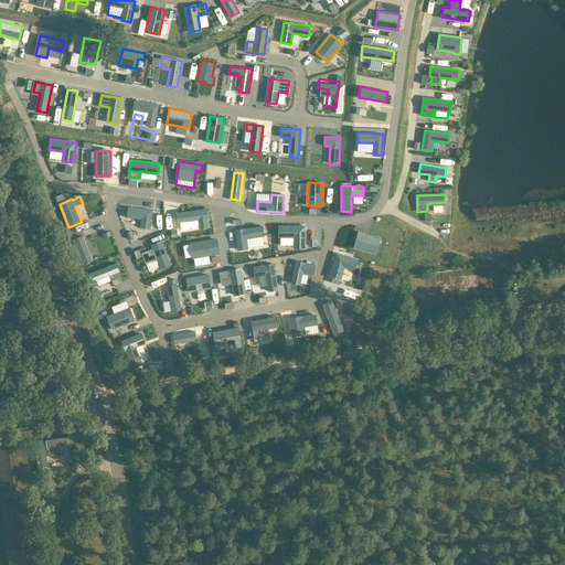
[(129,208),(128,217),(141,219),(140,225),(140,227),(150,228),(152,210),(129,208)]
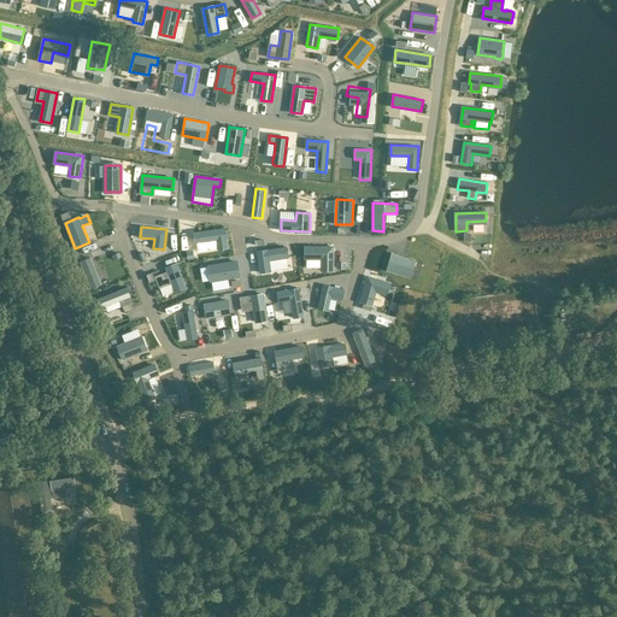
[(225,228),(194,233),(195,242),(217,240),(218,248),(228,247),(225,228)]
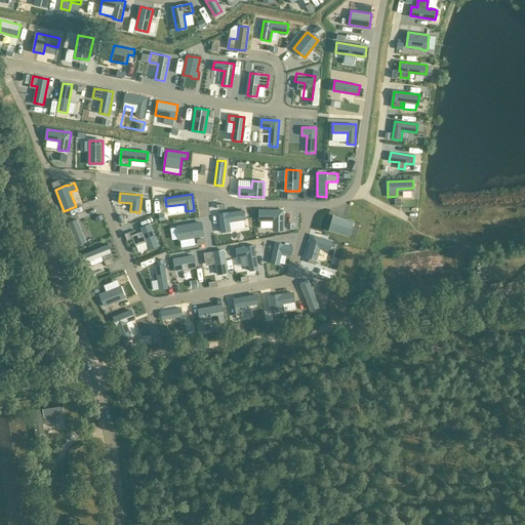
[(243,210),(218,214),(221,232),(231,231),(231,230),(229,221),(244,219),(245,218),(243,210)]
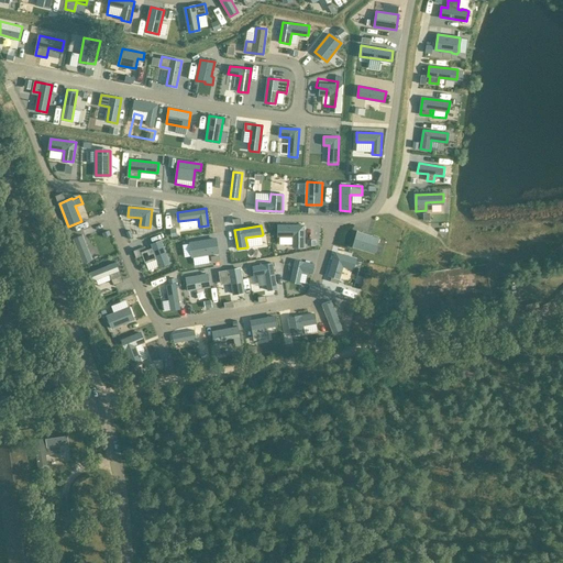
[(278,225),(278,235),(294,235),(294,246),(304,246),(304,225),(278,225)]
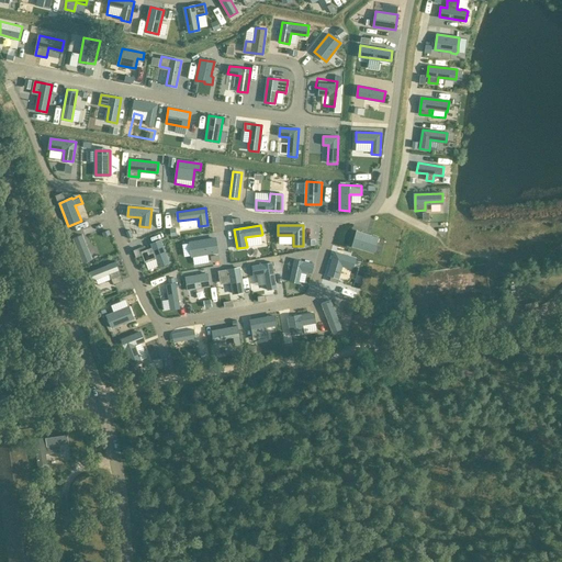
[(357,231),(352,246),(373,253),(377,244),(378,243),(379,238),(378,236),(373,235),(372,235),(357,231)]
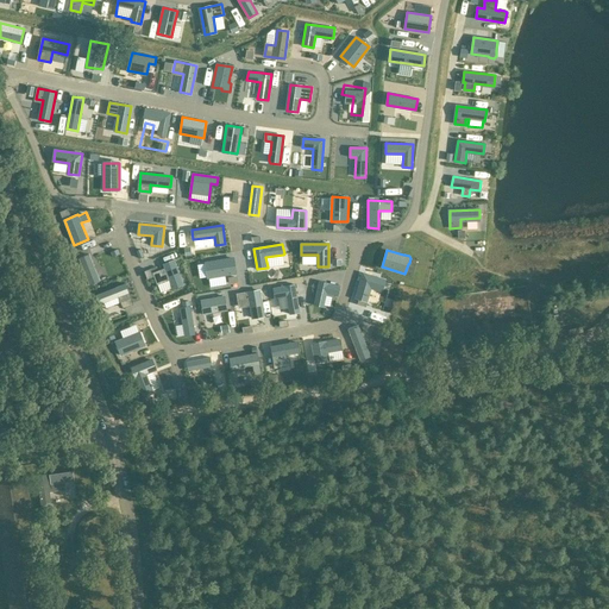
[(89,253),(80,258),(89,284),(100,281),(89,253)]
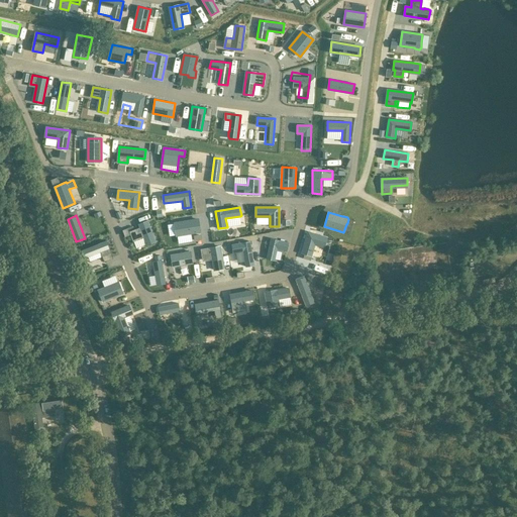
[(140,228),(130,231),(133,240),(143,236),(146,244),(156,241),(147,221),(139,224),(140,228)]
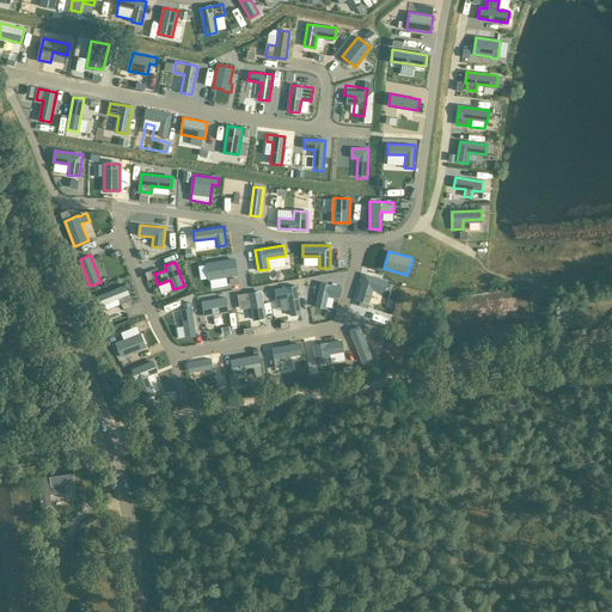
[(365,275),(357,299),(368,303),(373,288),(384,292),(387,281),(365,275)]
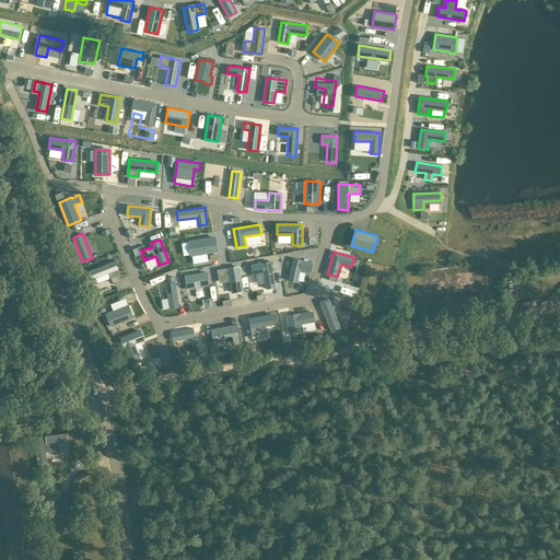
[(115,260),(89,271),(92,279),(109,272),(114,282),(121,279),(115,260)]
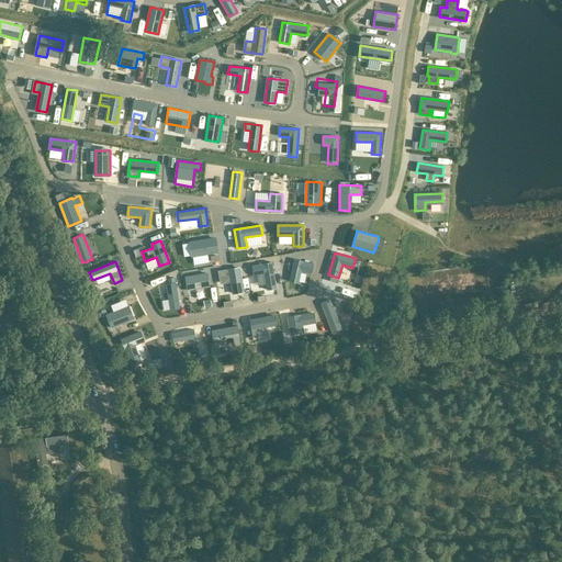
[(268,290),(277,288),(272,262),(253,266),(254,274),(257,274),(258,285),(267,284),(268,290)]
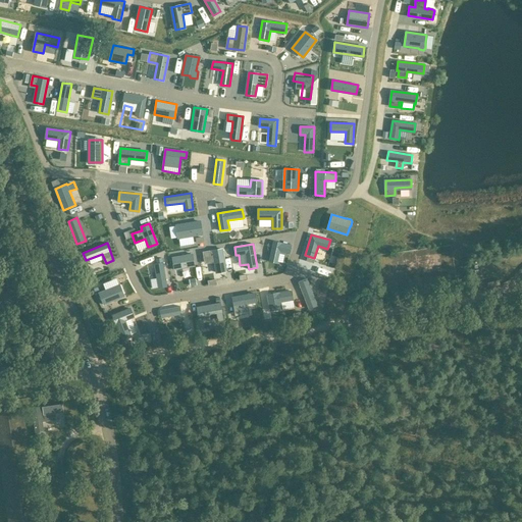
[(273,244),(270,263),(278,265),(280,254),(289,255),(291,247),(273,244)]
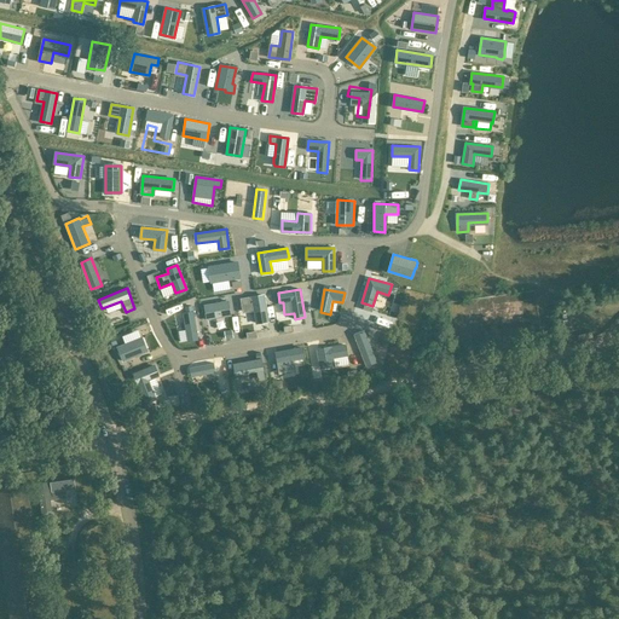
[(264,295),(241,299),(243,310),(255,308),(258,323),(268,322),(264,295)]
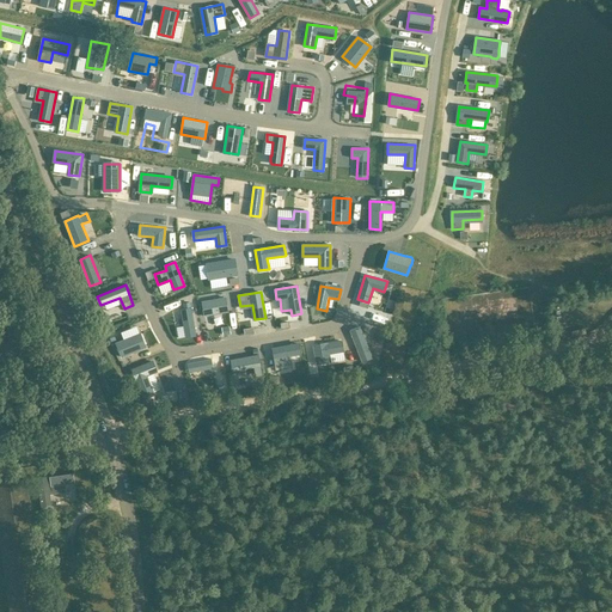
[(398,297),(393,314),(399,316),(404,299),(398,297)]
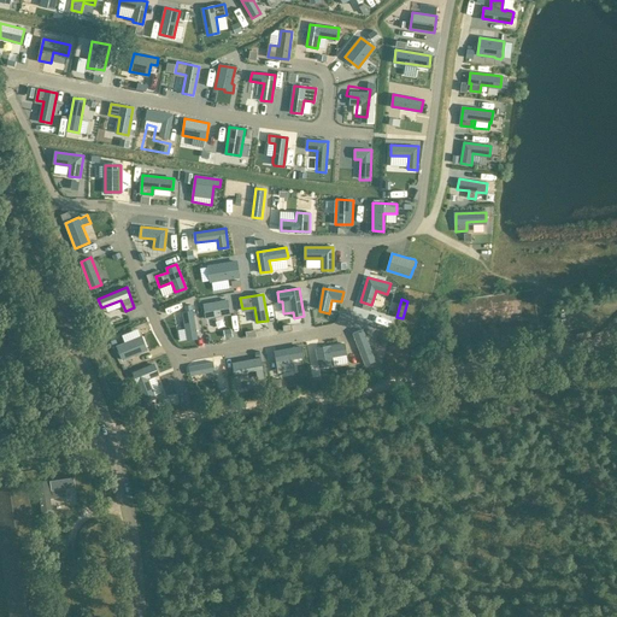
[(228,300),(204,304),(206,318),(230,315),(228,300)]
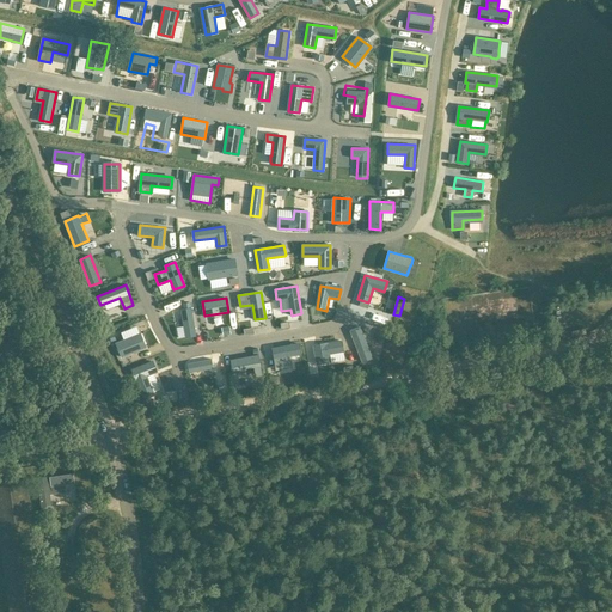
[(184,325),(177,328),(178,337),(185,336),(187,337),(196,336),(190,303),(183,304),(184,308),(181,308),(184,325)]
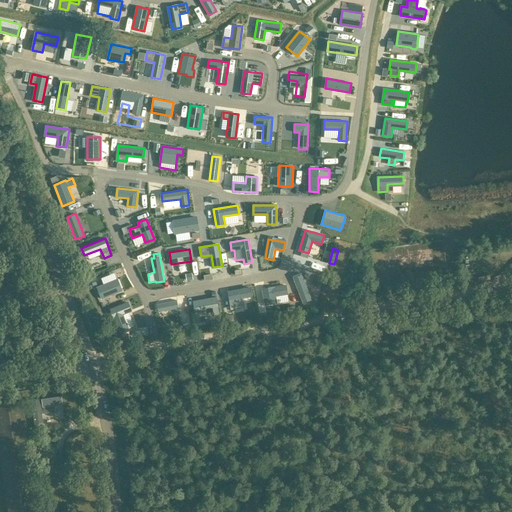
[(104,284),(97,287),(102,298),(122,290),(118,278),(117,278),(115,273),(101,278),(104,284)]
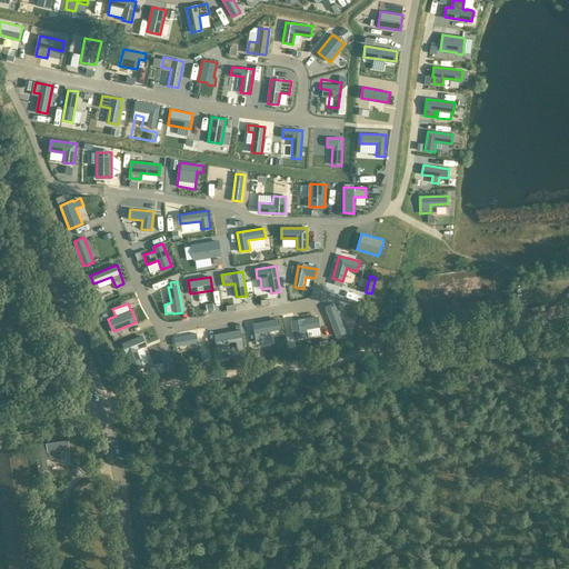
[(346,332),(335,303),(326,307),(337,336),(346,332)]
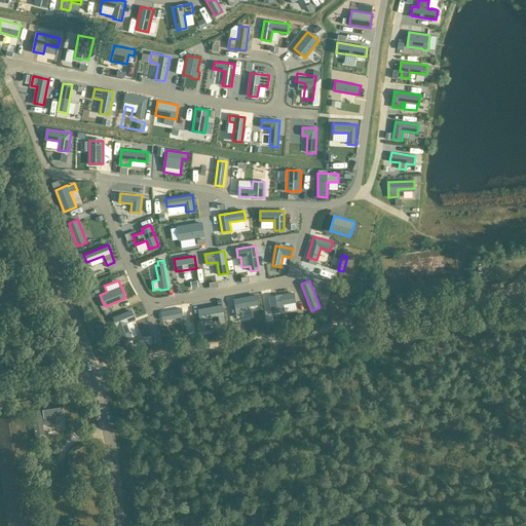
[(294,293),(269,297),(272,312),(285,311),(284,304),(295,302),(294,293)]
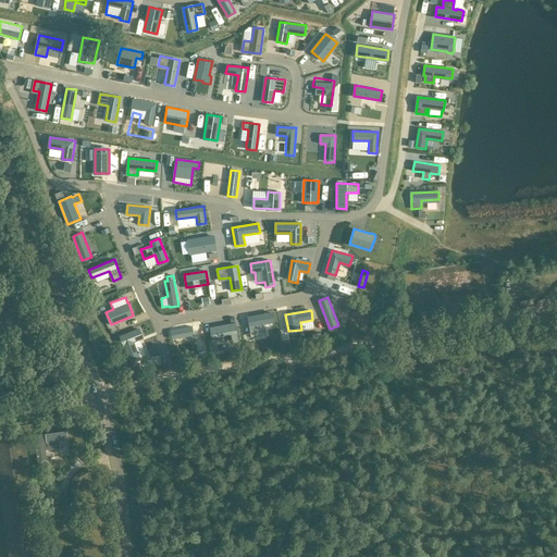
[(269,318),(246,321),(249,339),(262,337),(261,327),(271,326),(269,318)]
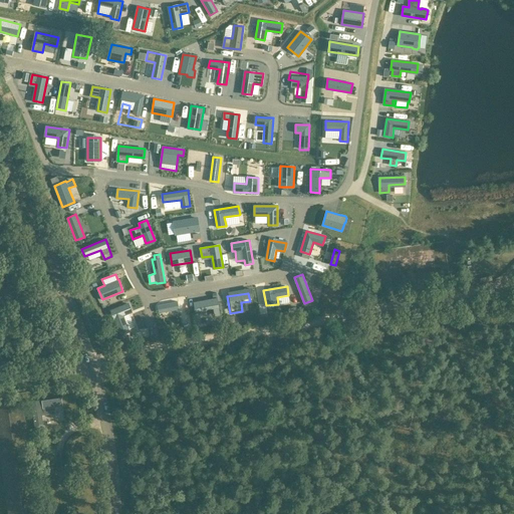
[(218,297),(194,301),(195,311),(214,308),(215,316),(221,315),(218,297)]
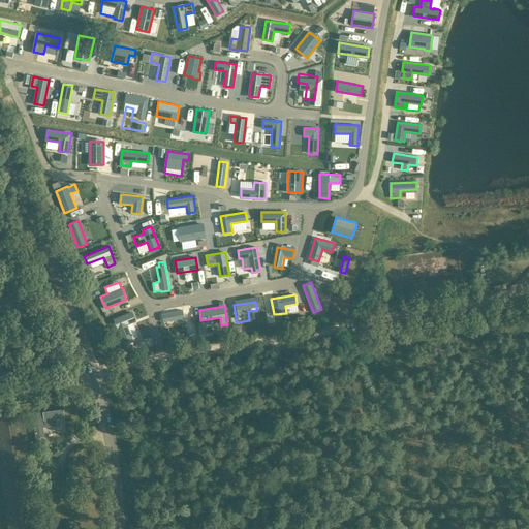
[(184,318),(183,310),(162,314),(163,321),(184,318)]
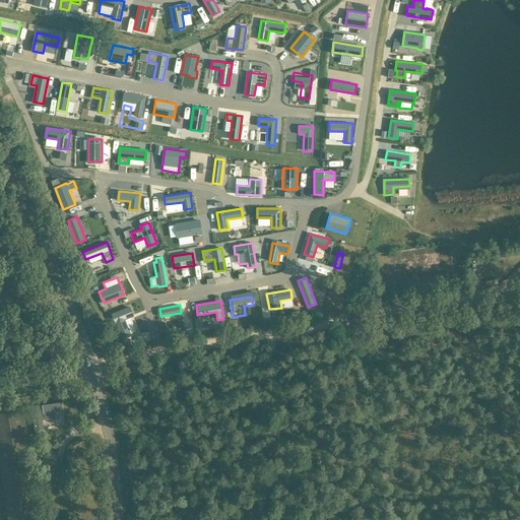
[(129,307),(113,314),(123,338),(130,335),(124,319),(133,315),(129,307)]
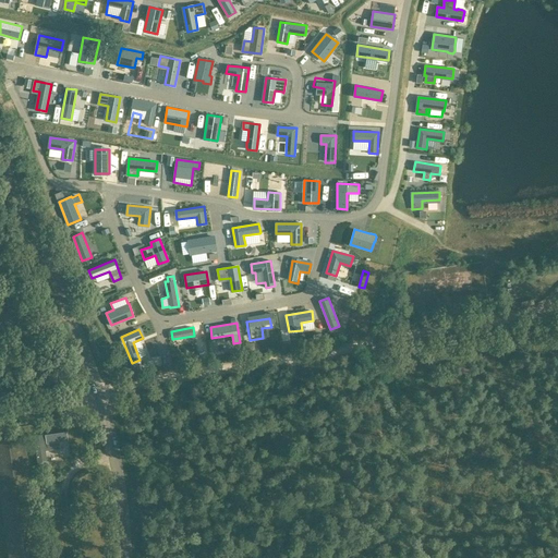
[(33,435),(37,468),(47,465),(43,434),(33,435)]
